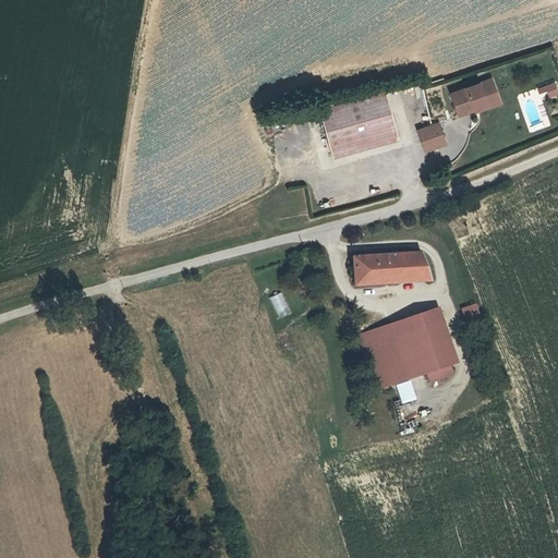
[(490,80),(450,94),(458,116),(474,110),(486,106),(485,102),(497,98),(490,80)]
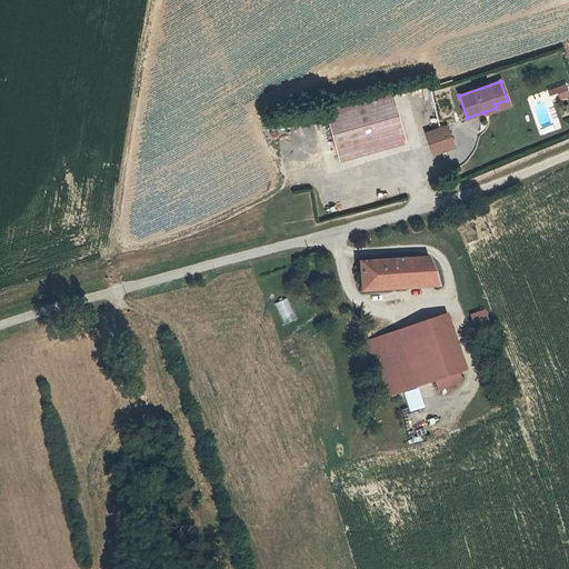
[(552,102),(568,95),(568,90),(565,81),(547,89),(552,102)]
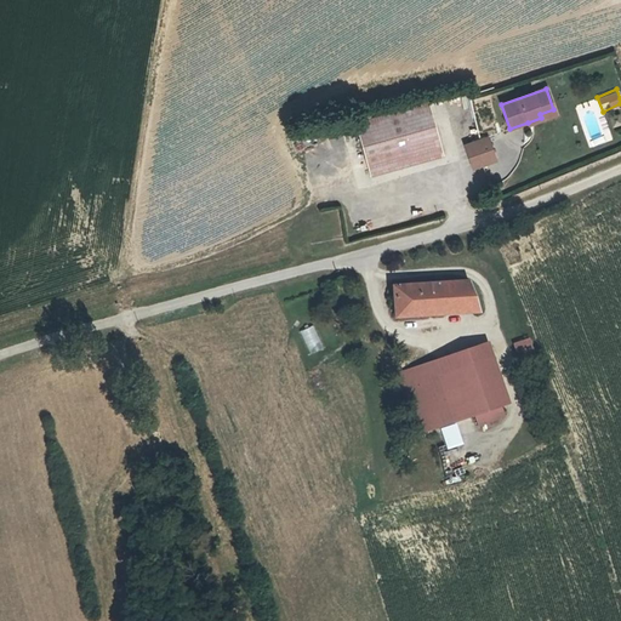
[(368,169),(440,148),(428,102),(354,124),(368,169)]
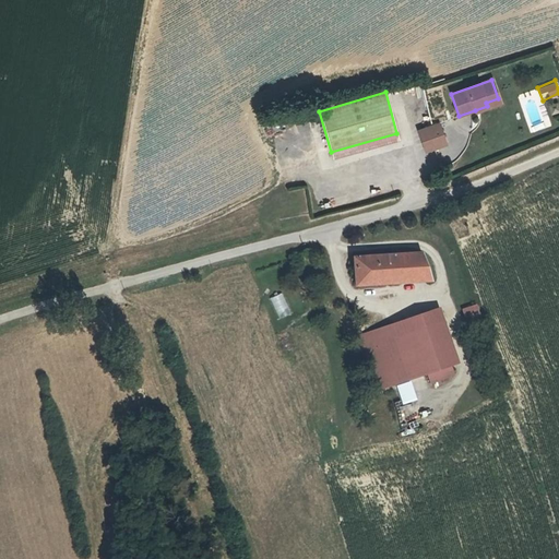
[(476,113),(500,104),(498,98),(486,103),(487,106),(475,110),(476,113)]
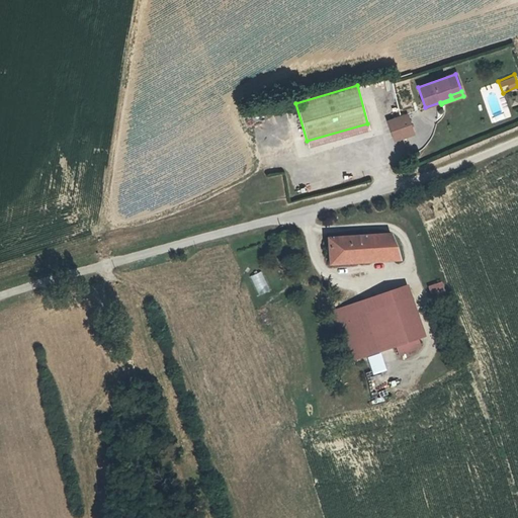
[(385,119),(394,141),(415,134),(408,111),(385,119)]
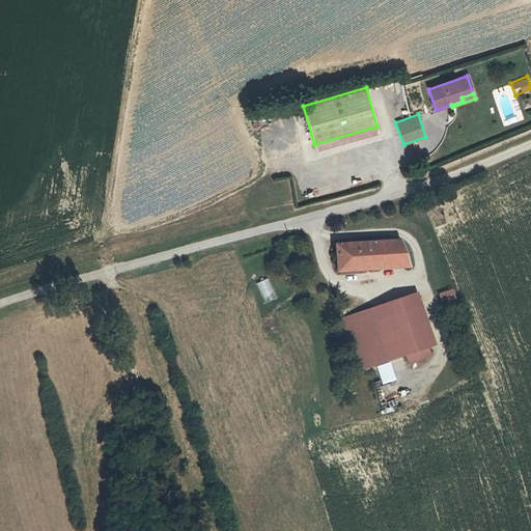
[(316,150),(379,133),(376,127),(314,144),(316,150)]
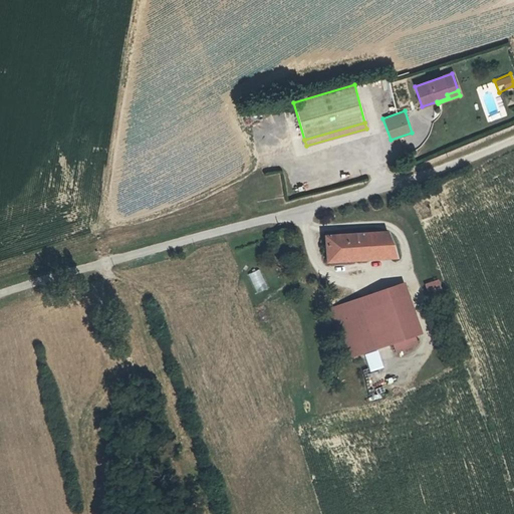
[(326,249),(331,248),(332,262),(395,258),(387,234),(325,238),(326,249)]
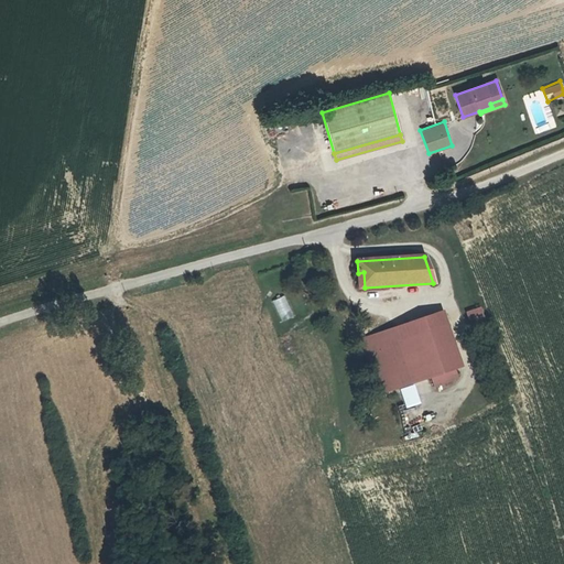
[(280,322),(293,316),(285,295),(272,300),(280,322)]
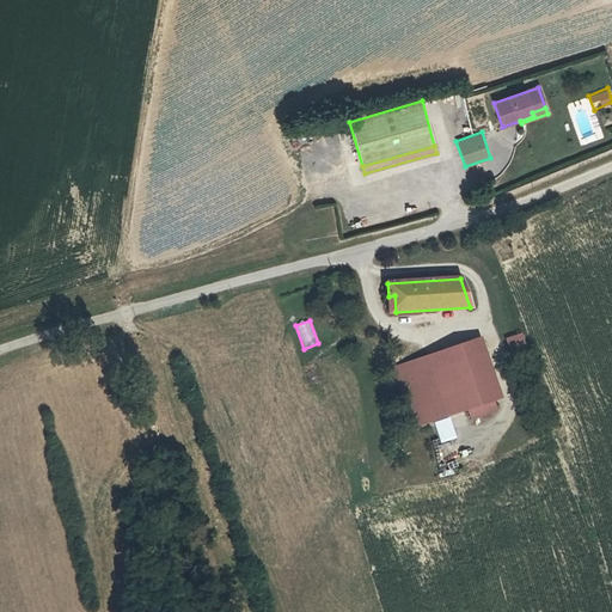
[(528,356),(521,335),(509,338),(516,360),(528,356)]
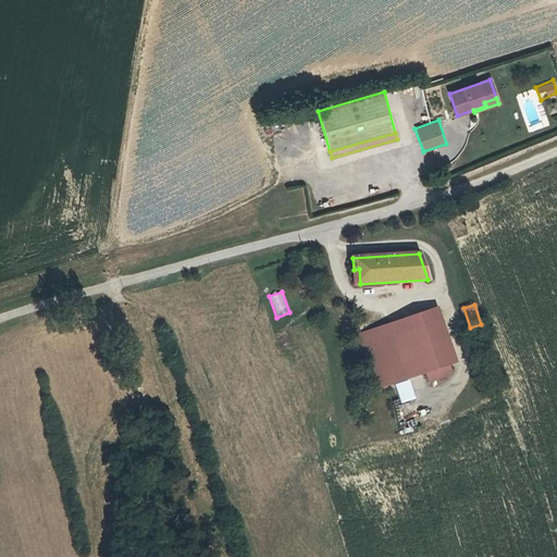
[(431,310),(357,335),(358,339),(363,337),(380,386),(401,379),(424,372),(449,363),(431,310)]
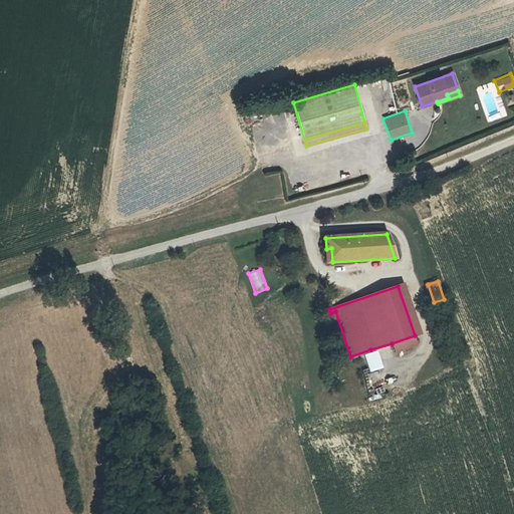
[(415,335),(392,343),(396,352),(418,345),(415,335)]
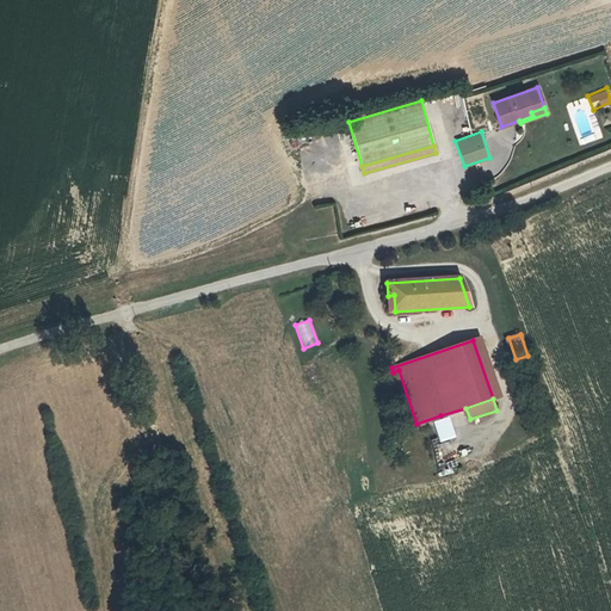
[(437,423),(442,437),(446,436),(442,420),(437,423)]
